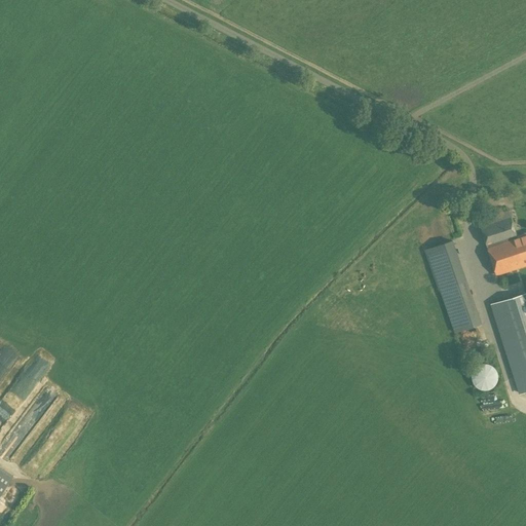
[(525,233),(517,237),(508,211),(479,220),(497,274),(525,264),(525,233)]
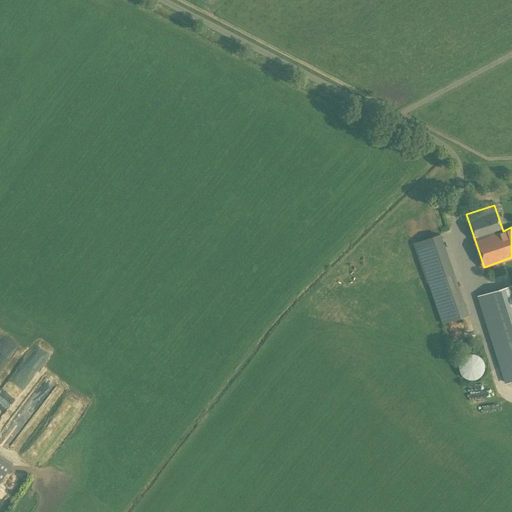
[(439,235),(414,244),(442,323),(467,314),(439,235)]
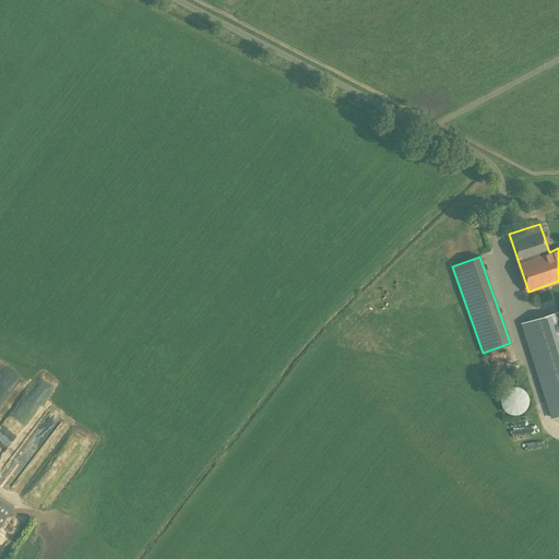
[(558,310),(523,322),(544,391),(552,418),(558,416),(558,310)]
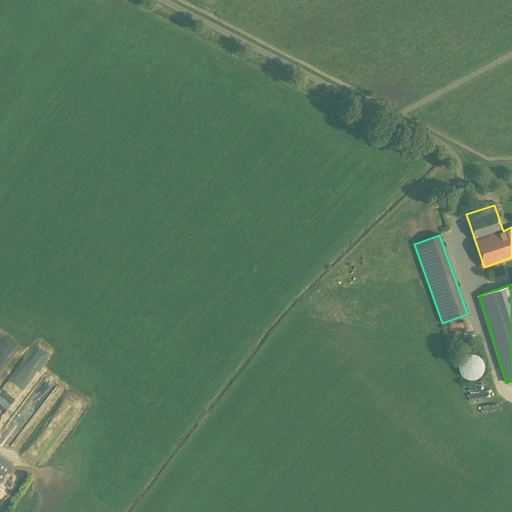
[(459,362),(458,367),(459,371),(461,374),(464,377),(468,379),(472,379),(476,378),(480,376),(483,373),(484,369),(484,365),(483,361),(480,357),(477,354),(473,353),(468,354),(464,355),(461,358),(459,362)]
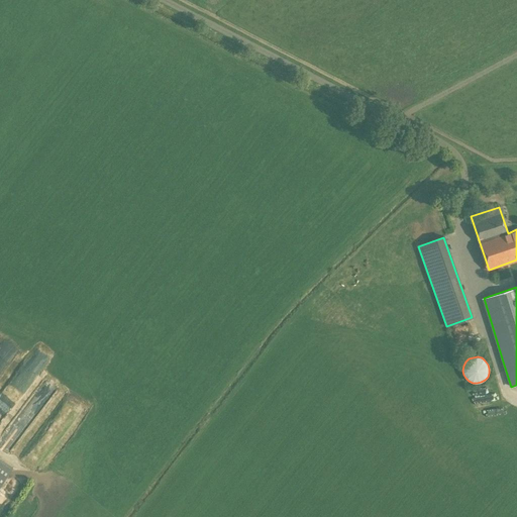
[(478,409),(478,418),(496,417),(496,408),(478,409)]
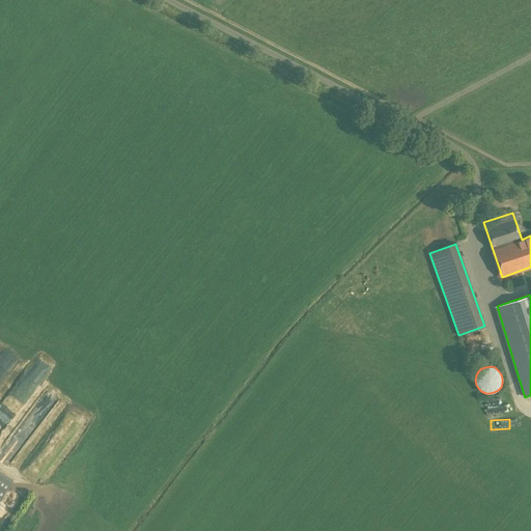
[(0,499),(12,481),(0,472),(0,499)]
